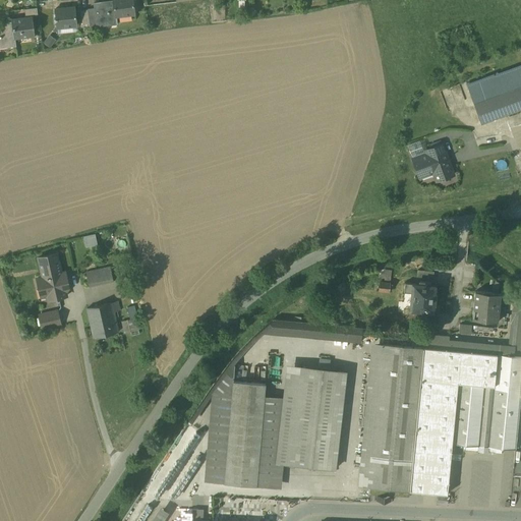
[(116,17),(113,0),(94,3),(95,7),(97,26),(108,24),(108,22),(116,21),(116,17)]
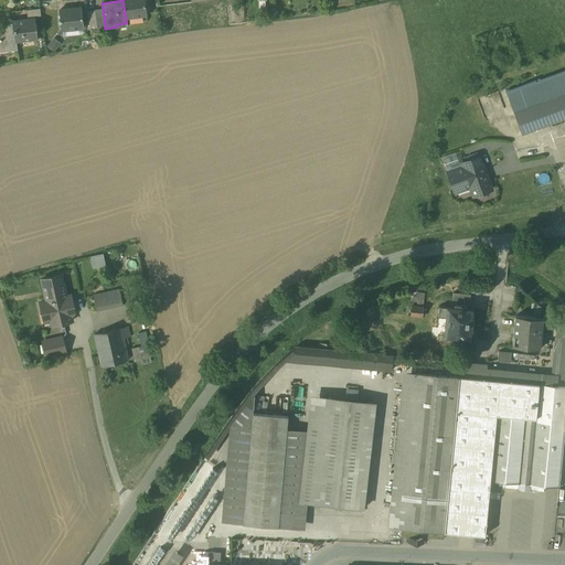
[(123,0),(126,19),(147,16),(145,0),(123,0)]
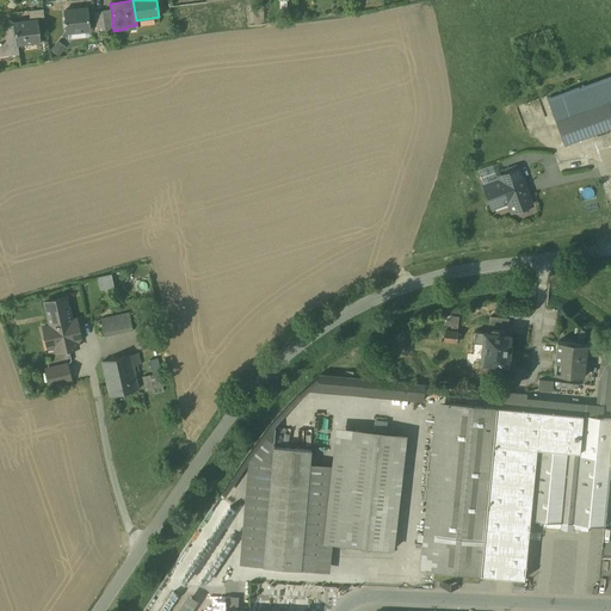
[(88,8),(65,12),(67,34),(91,31),(88,8)]
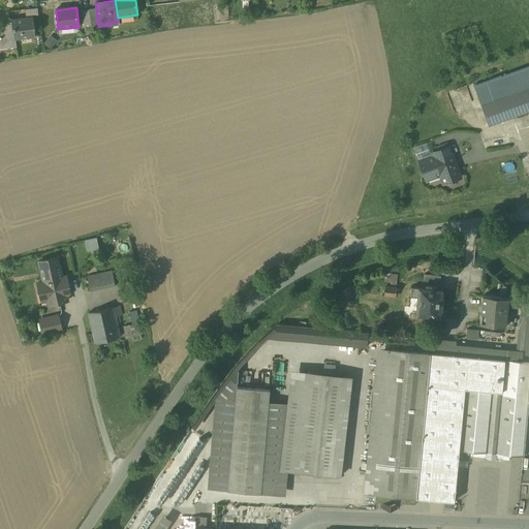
[(96,7),(89,8),(89,9),(91,24),(91,28),(98,27),(96,7)]
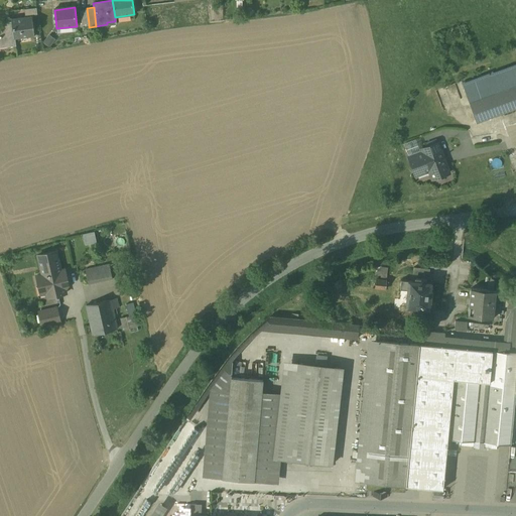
[(87,9),(80,10),(82,24),(89,23),(87,9)]
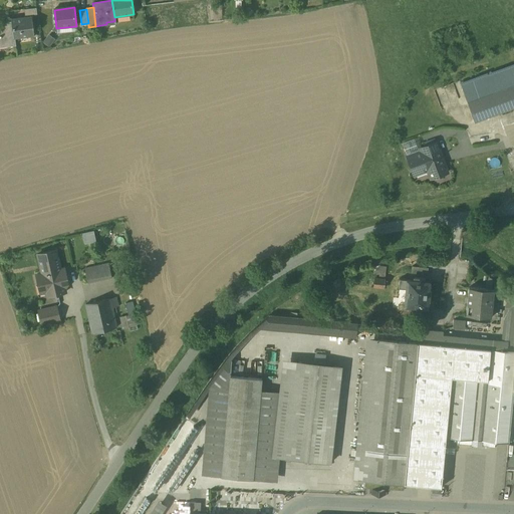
[(11,22),(0,23),(0,46),(6,46),(5,44),(14,43),(14,45),(15,45),(14,38),(33,35),(30,17),(11,20),(11,22)]
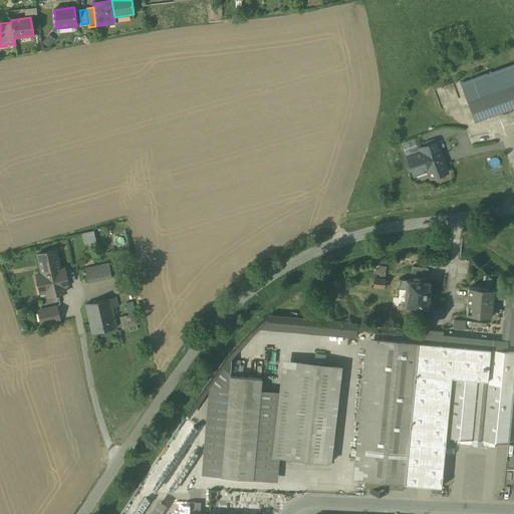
[(49,45),(53,39),(49,35),(44,41),(49,45)]
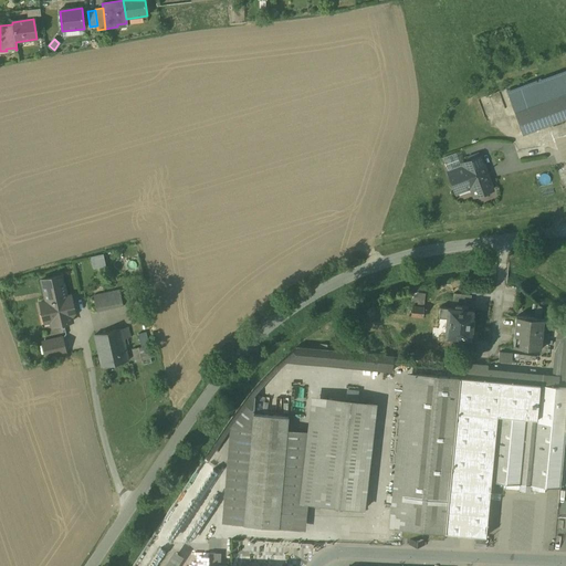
[(528,83),(506,91),(522,134),(554,123),(545,102),(565,94),(565,75),(531,88),(528,83)]
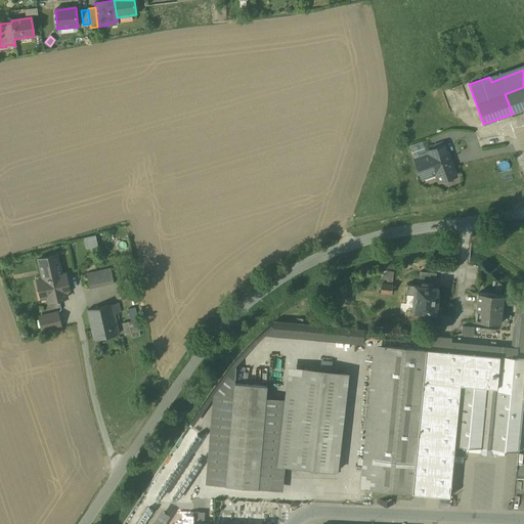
[(523,87),(505,94),(513,114),(523,110),(523,87)]
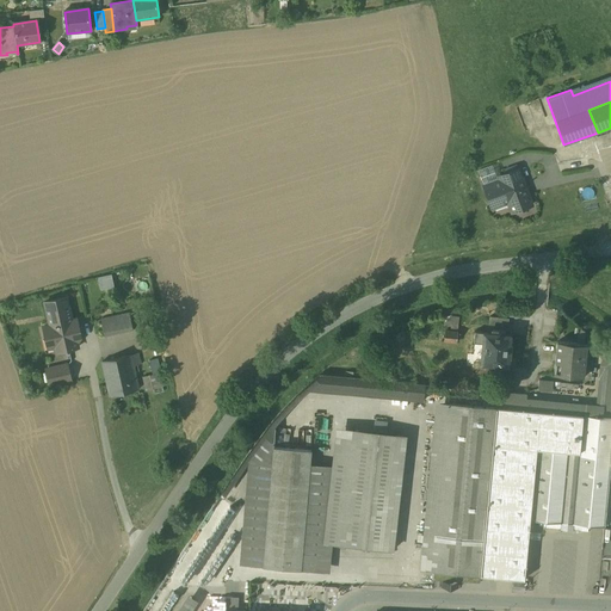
[(518,170),(499,176),(500,180),(483,186),(492,208),(508,202),(512,211),(531,205),(518,170)]
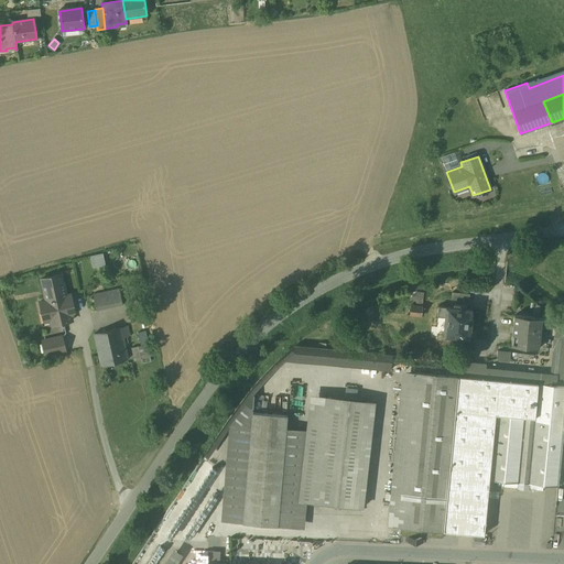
[(94,267),(107,264),(105,252),(91,255),(94,267)]
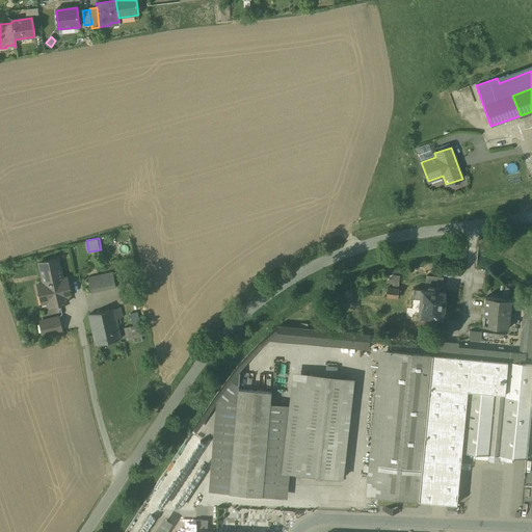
[(62,278),(57,259),(38,263),(44,283),(37,285),(40,296),(46,295),(49,307),(68,302),(67,297),(70,293),(67,277),(62,278)]
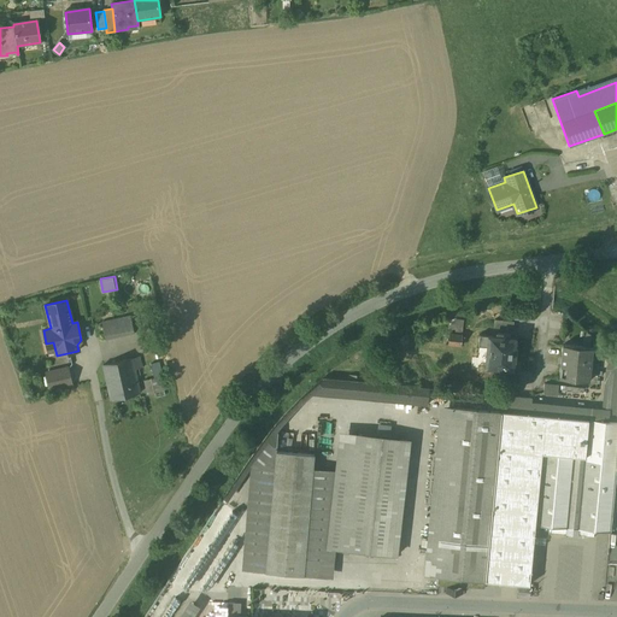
[(150,312),(141,313),(145,328),(153,325),(150,312)]
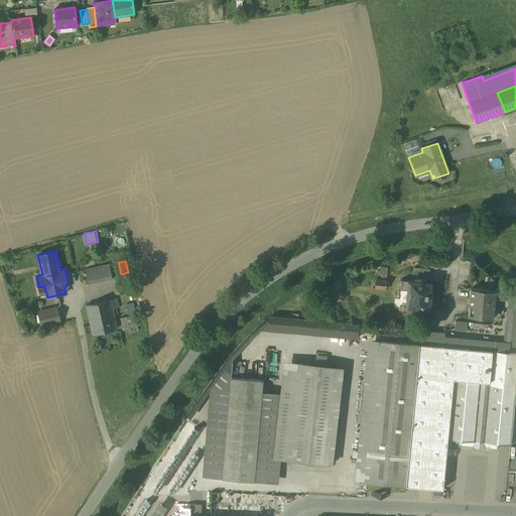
[(109,264),(85,270),(88,283),(117,277),(114,263),(109,264)]
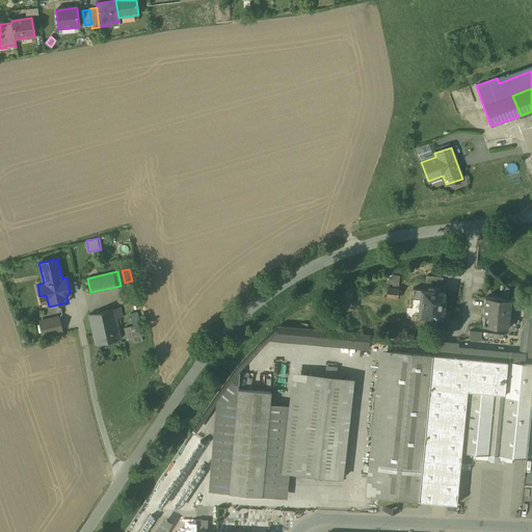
[(440,288),(428,287),(428,290),(414,289),(413,298),(421,299),(419,316),(442,318),(442,310),(443,310),(444,300),(443,300),(444,292),(440,291),(440,288)]
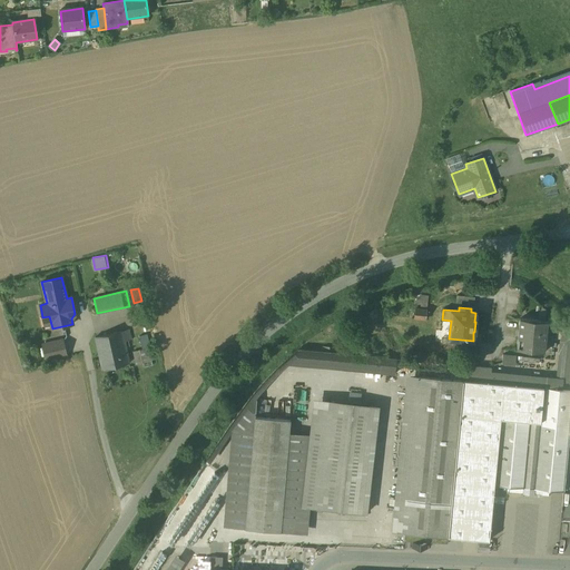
[(426,311),(415,310),(414,318),(425,320),(426,311)]
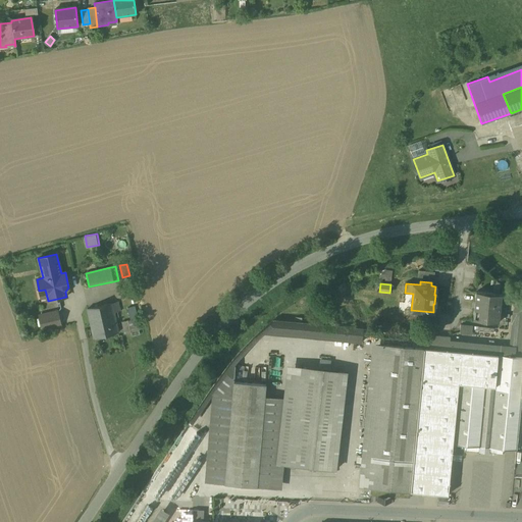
[(502,295),(475,292),(473,320),(499,322),(501,298),(502,295)]
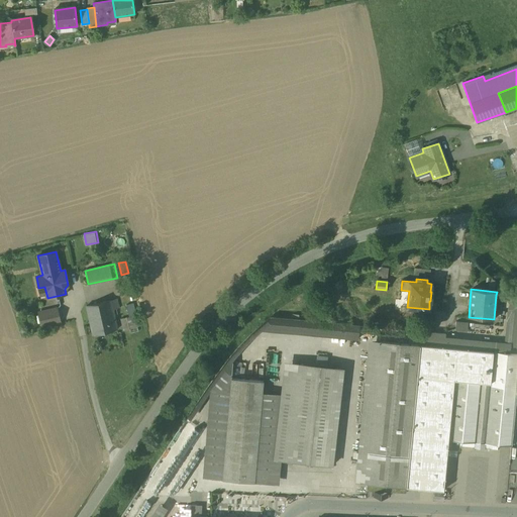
[(116,299),(110,301),(112,310),(118,308),(116,299)]
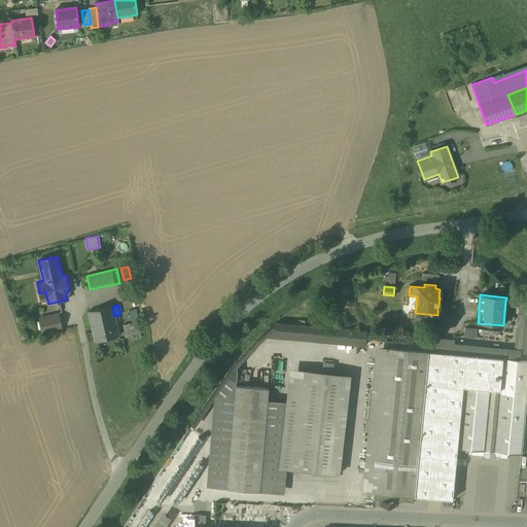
[(112,307),(88,312),(95,342),(118,336),(114,316),(112,307)]
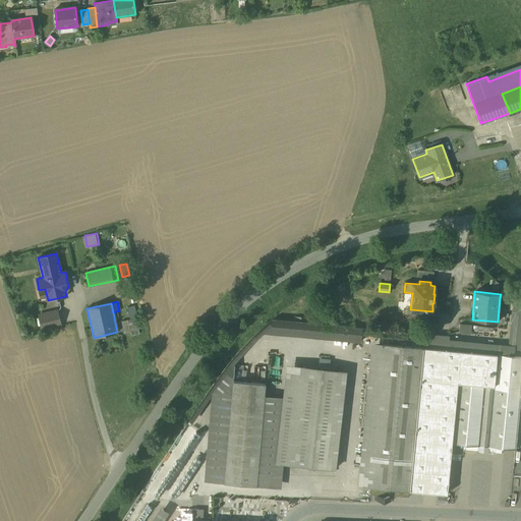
[(130,320),(121,322),(124,334),(138,330),(133,306),(127,307),(130,320)]
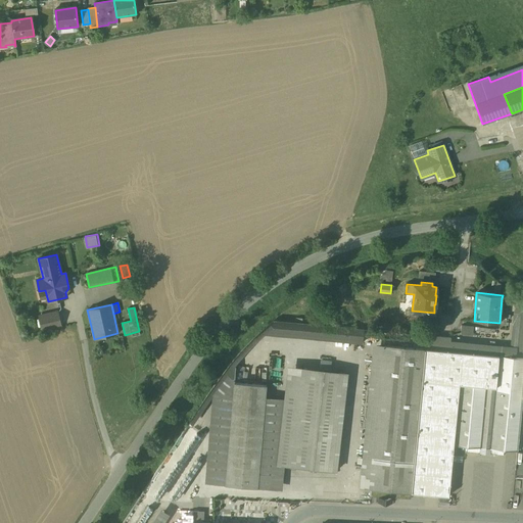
[(57,312),(39,316),(42,330),(60,326),(57,312)]
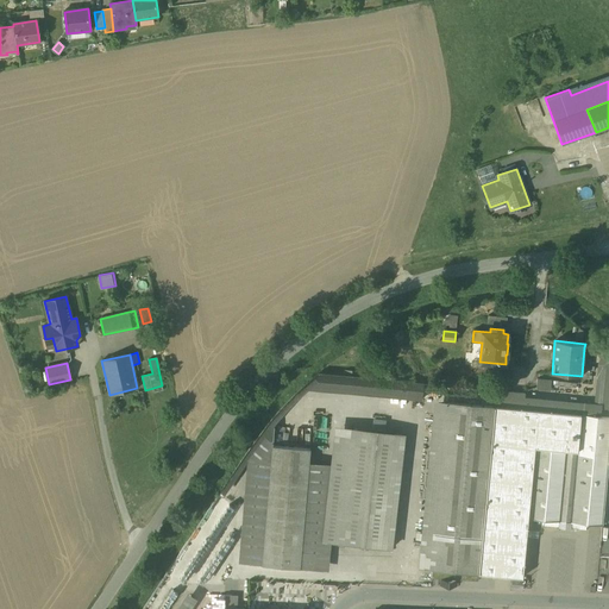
[(513,370),(498,369),(496,390),(510,391),(513,370)]
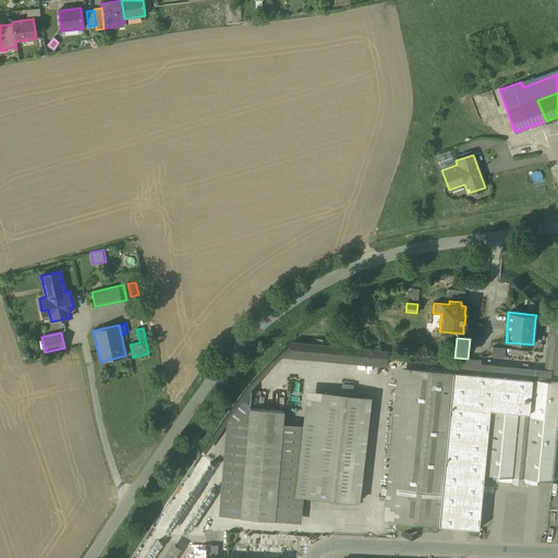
[(390,355),(286,347),(286,356),(390,364),(390,355)]
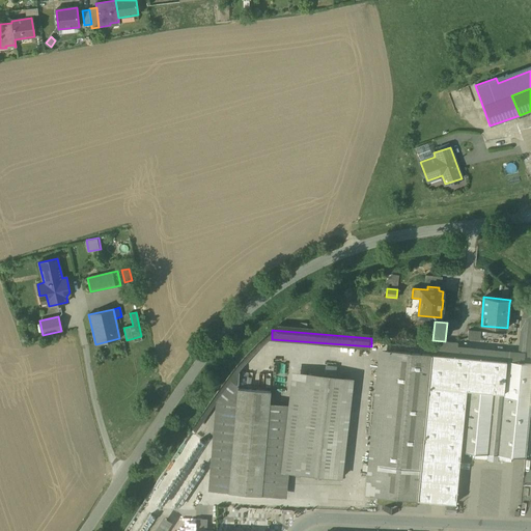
[(453,341),(451,354),(509,360),(510,352),(458,345),(459,342),(453,341)]
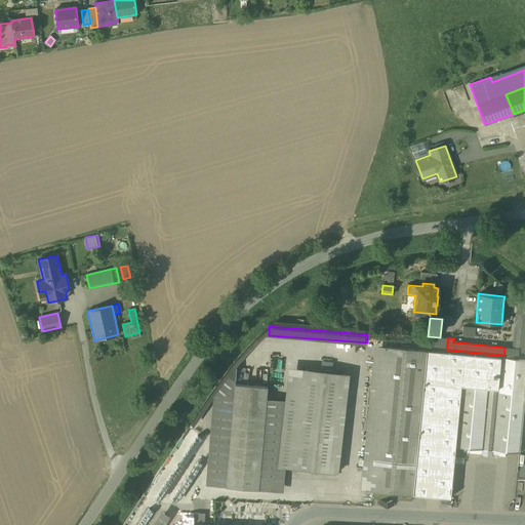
[(427,350),(385,347),(373,469),(367,469),(364,490),(372,490),(372,498),(380,498),(380,505),(387,505),(393,505),(393,499),(412,500),(412,494),(427,350)]
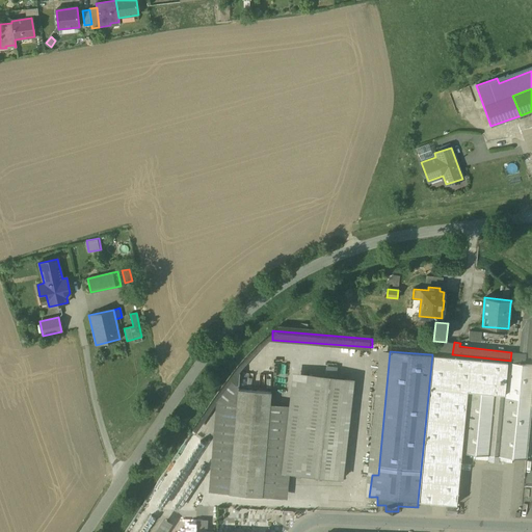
[(531,399),(531,364),(432,354),(418,501),(456,505),(461,453),(494,456),(527,459),(531,406),(531,399)]
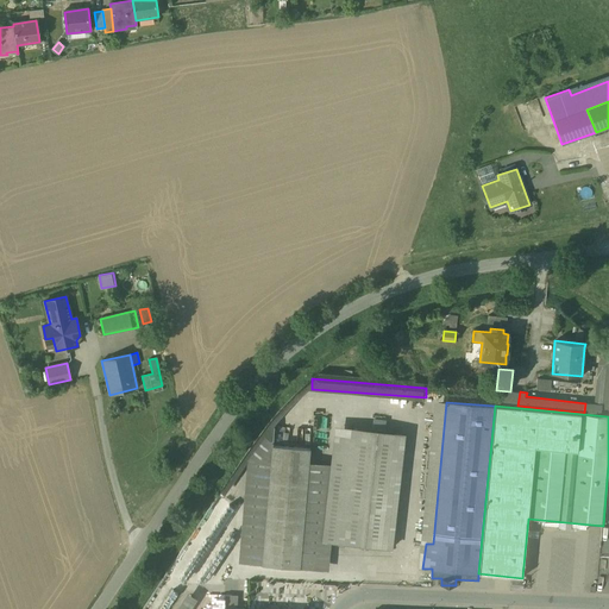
[(399,434),(351,428),(338,542),(385,547),(399,434)]
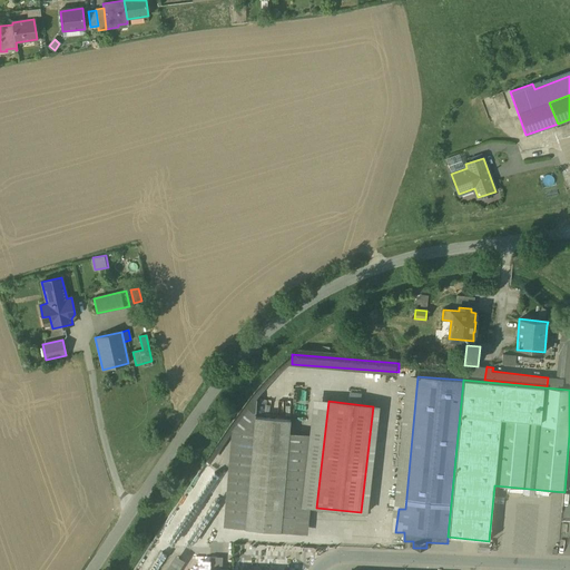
[(290,420),(255,418),(254,434),(245,529),(281,532),(290,420)]
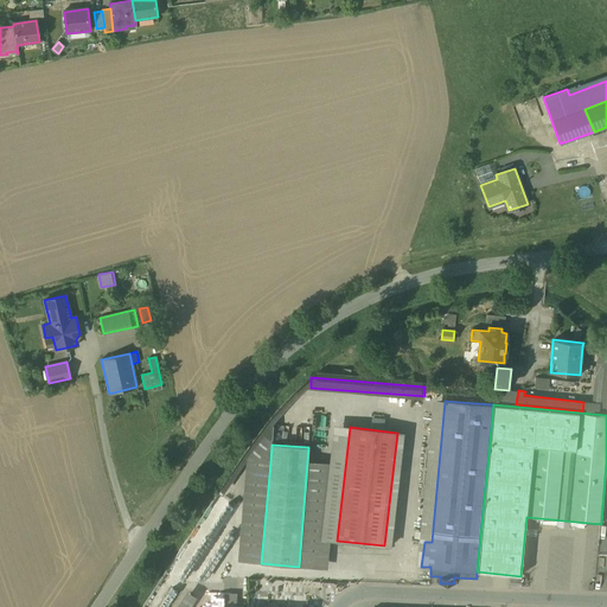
[(253,474),(249,473),(242,561),(261,563),(270,462),(256,461),(255,467),(253,467),(253,474)]
